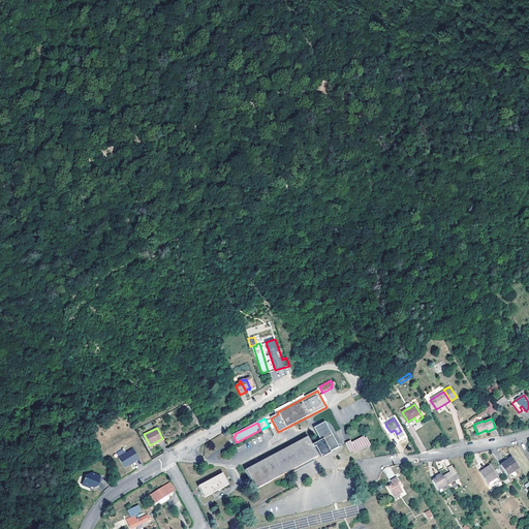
[(337,448),(329,434),(322,437),(322,439),(323,441),(324,444),(323,446),(324,448),(325,450),(328,452),(331,452),(337,448)]
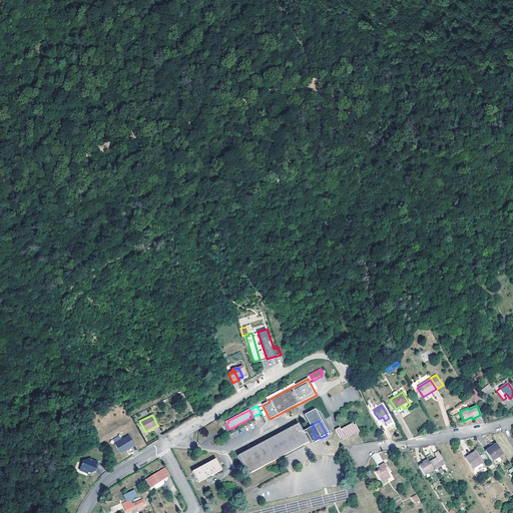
[(302,432),(298,424),(237,456),(247,475),(281,457),(304,445),(308,443),(304,435),(302,432)]
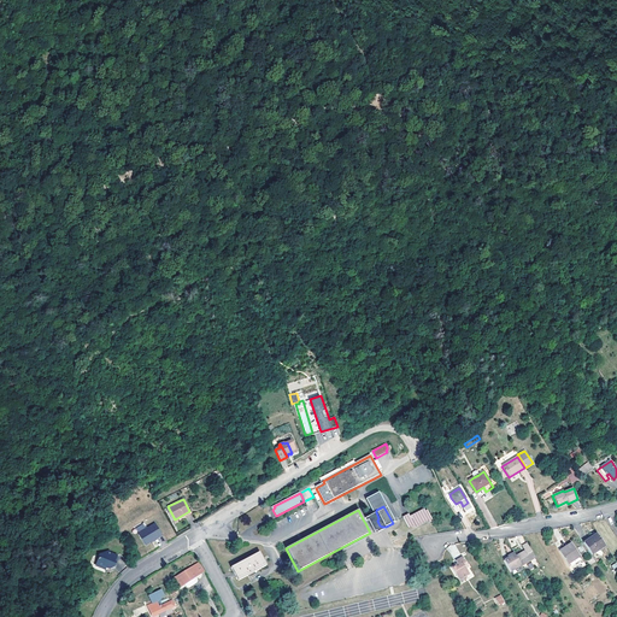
[(374,513),(363,519),(365,523),(368,521),(375,533),(386,527),(382,527),(380,526),(378,523),(377,521),(378,518),(377,515),(376,512),(376,510),(372,512),(374,513)]
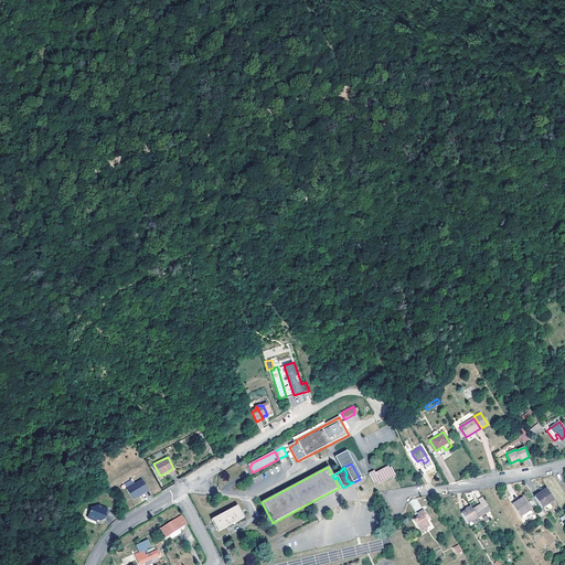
[(394,478),(396,477),(391,468),(388,469),(387,467),(374,473),(373,472),(369,475),(374,483),(379,481),(380,483),(393,476),(394,478)]
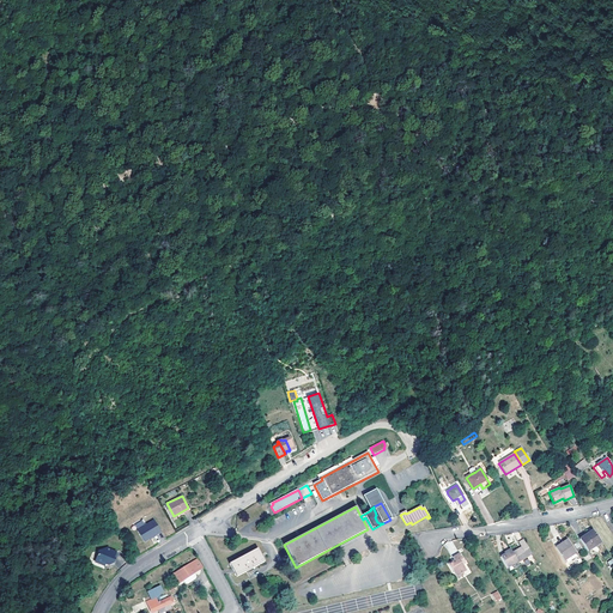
[(156,520),(138,529),(145,540),(150,538),(150,539),(155,538),(153,536),(162,532),(156,520)]
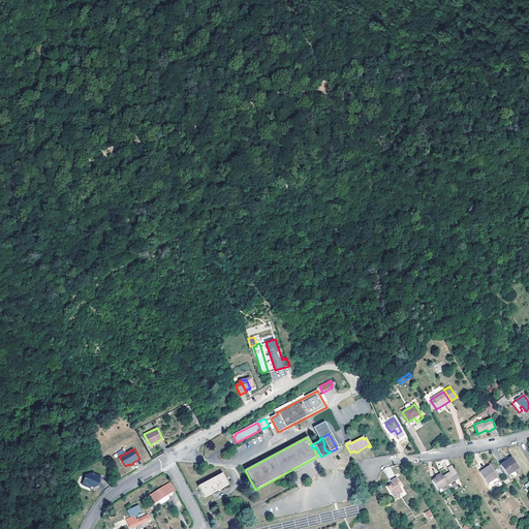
[(507,476),(519,468),(512,458),(500,466),(507,476)]
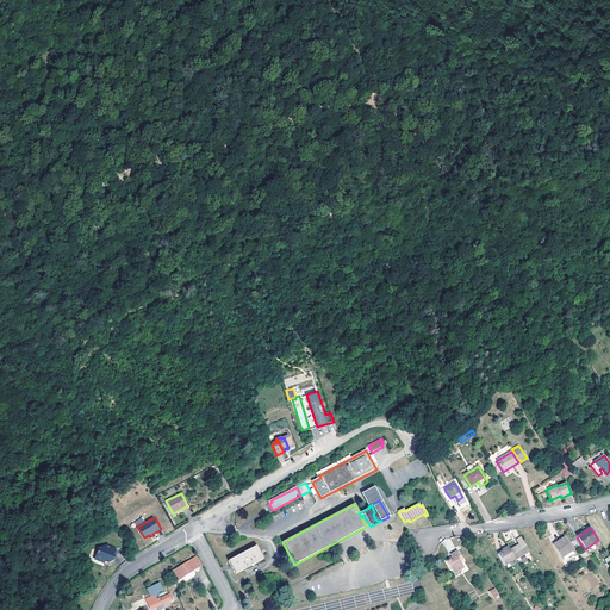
[(573,551),(568,543),(565,537),(553,546),(561,560),(573,551)]
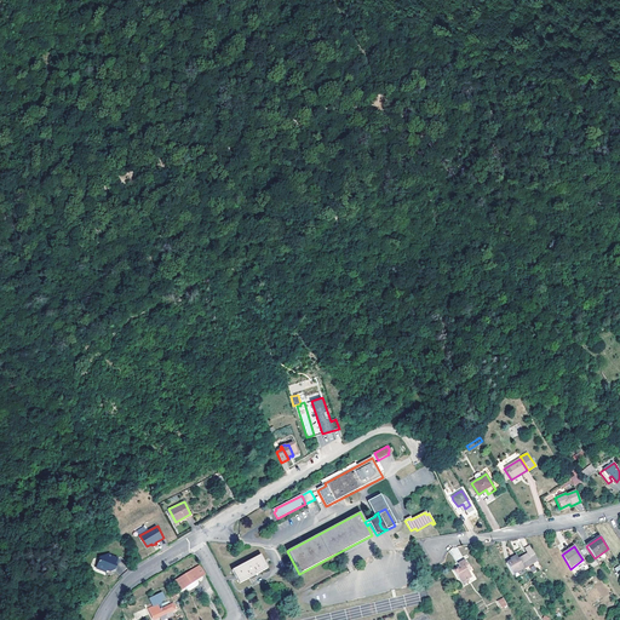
[(528,554),(520,560),(524,568),(538,561),(535,556),(529,547),(526,549),(528,554)]
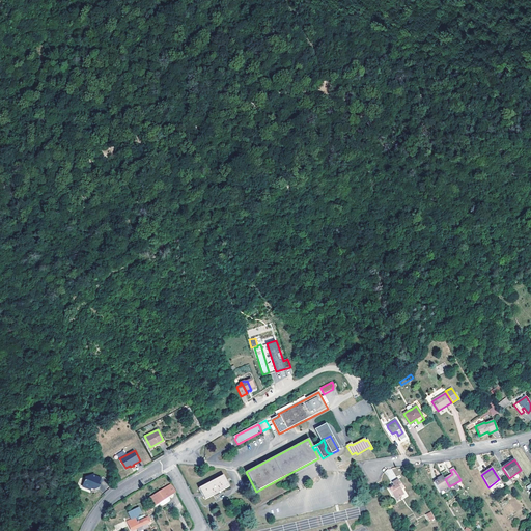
[(99,486),(101,483),(99,482),(102,477),(95,475),(95,473),(86,476),(87,479),(86,479),(84,484),(85,486),(88,487),(91,486),(92,487),(94,488),(99,486)]
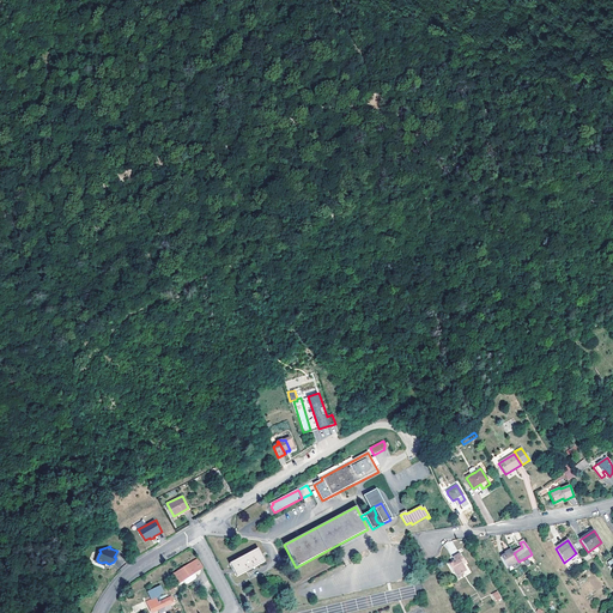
[(265,562),(258,548),(230,564),(237,577),(265,562)]
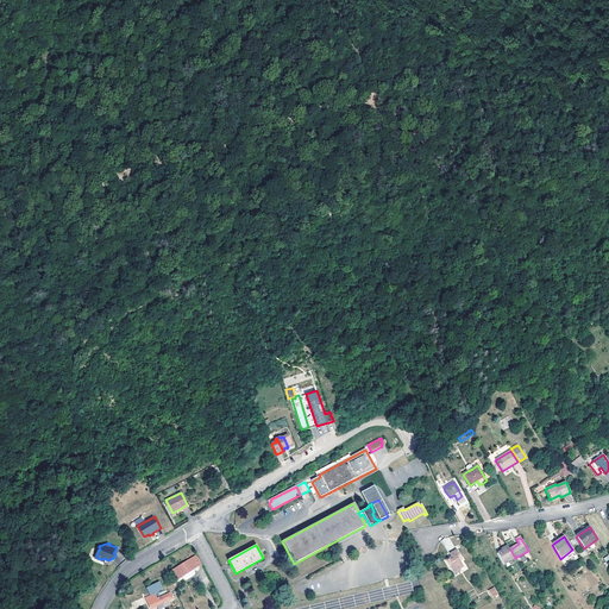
[(504,565),(515,558),(510,550),(508,546),(503,548),(504,550),(498,553),(504,565)]
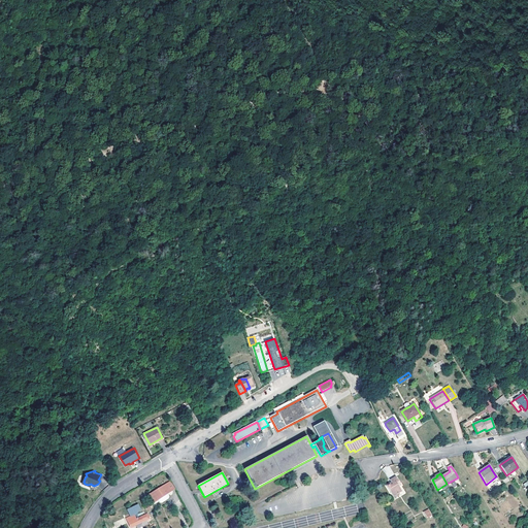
[(399,493),(399,492),(400,491),(400,490),(400,487),(401,486),(400,485),(395,477),(389,481),(391,483),(390,483),(391,485),(389,485),(386,487),(392,497),(399,493)]
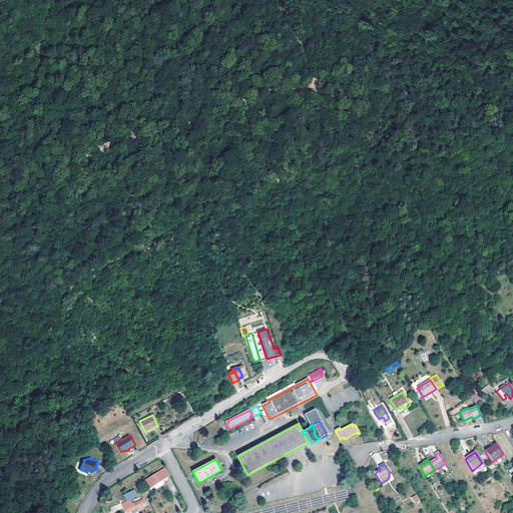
[(156,489),(160,486),(162,485),(163,483),(162,481),(167,478),(162,470),(144,481),(148,489),(153,486),(155,488),(156,489)]
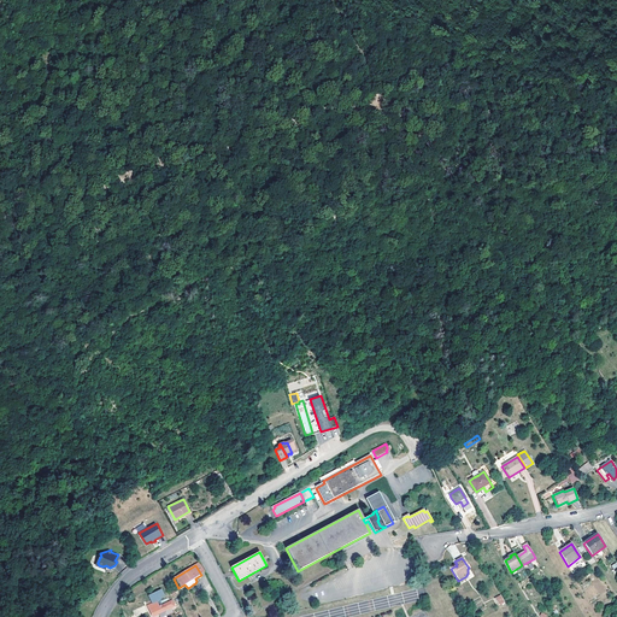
[(152,604),(156,601),(158,606),(162,605),(159,600),(160,600),(160,598),(164,597),(162,589),(148,595),(152,604)]
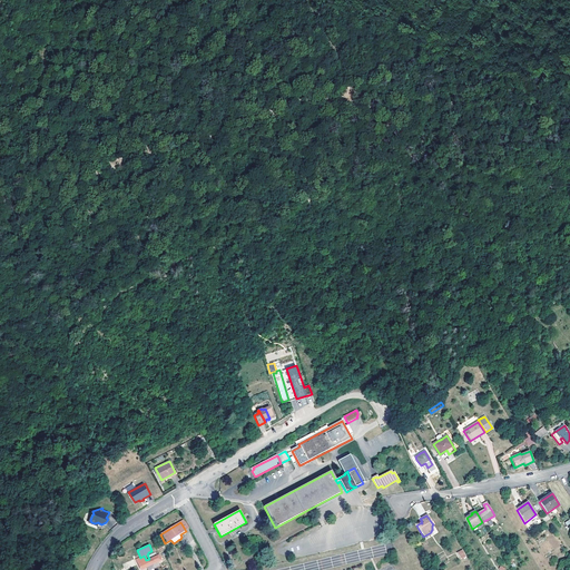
[(463,549),(457,552),(461,560),(467,557),(463,549)]
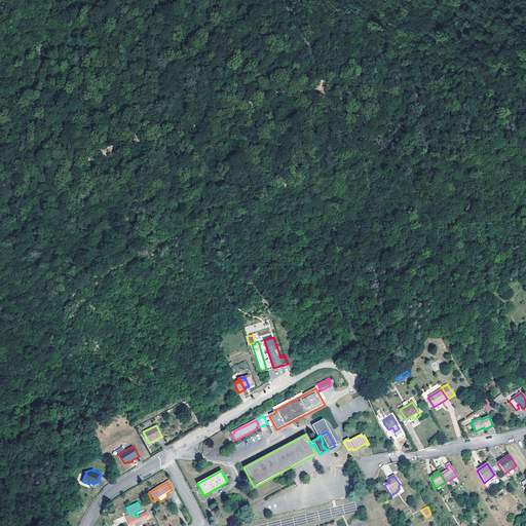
[(129,515),(125,517),(129,525),(135,523),(136,525),(138,525),(147,522),(145,519),(143,514),(138,516),(135,517),(133,513),(129,515)]
